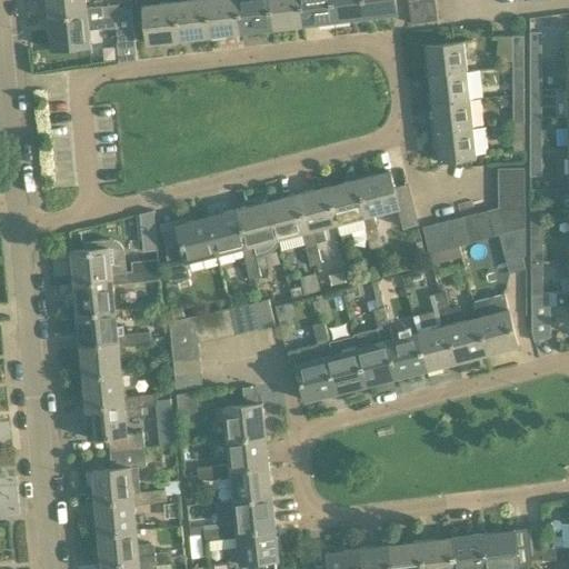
[(48,0),(50,18),(88,15),(88,9),(87,0),(48,0)]
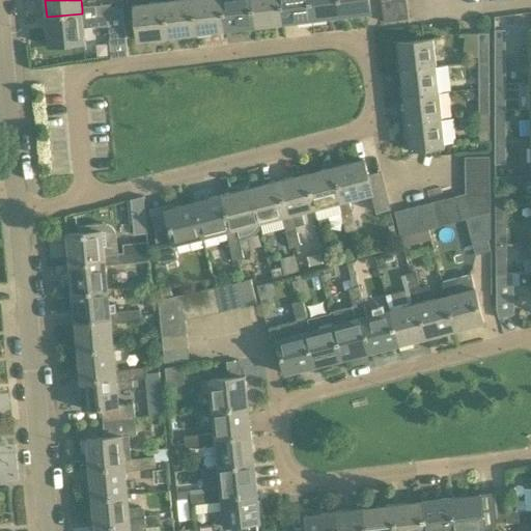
[(175,0),(169,1),(168,0),(158,0),(159,2),(164,1),(168,38),(197,34),(192,0),(175,0)]
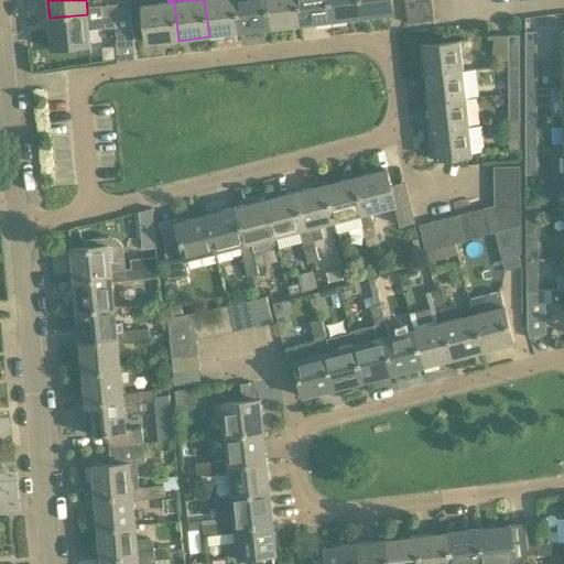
[(204,0),(209,36),(240,33),(236,0),(204,0)]
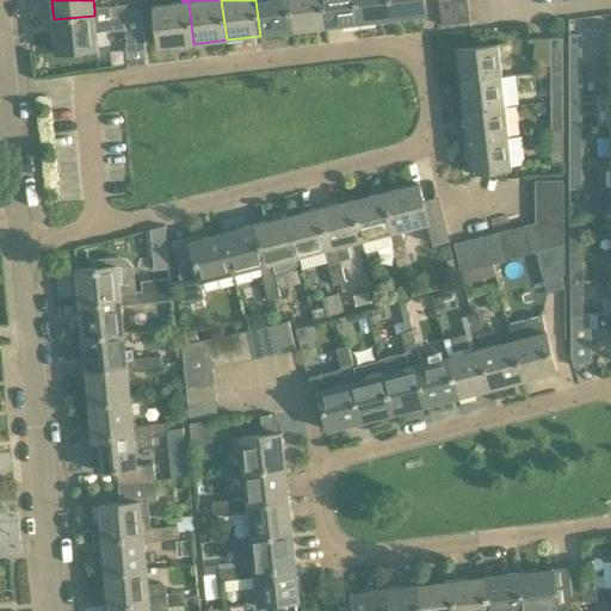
[(255,0),(260,36),(294,32),(289,0),(255,0)]
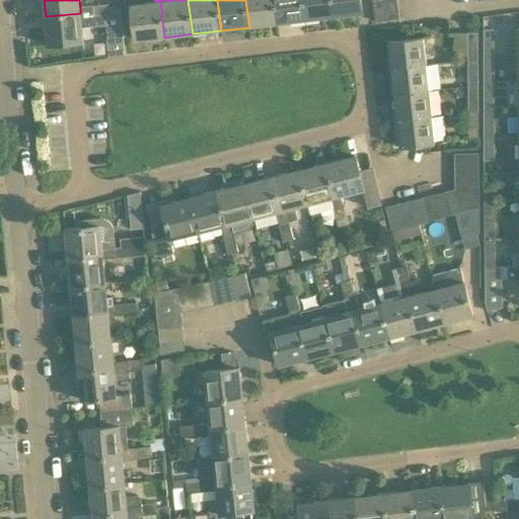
[(245,0),(249,27),(277,23),(274,0),(245,0)]
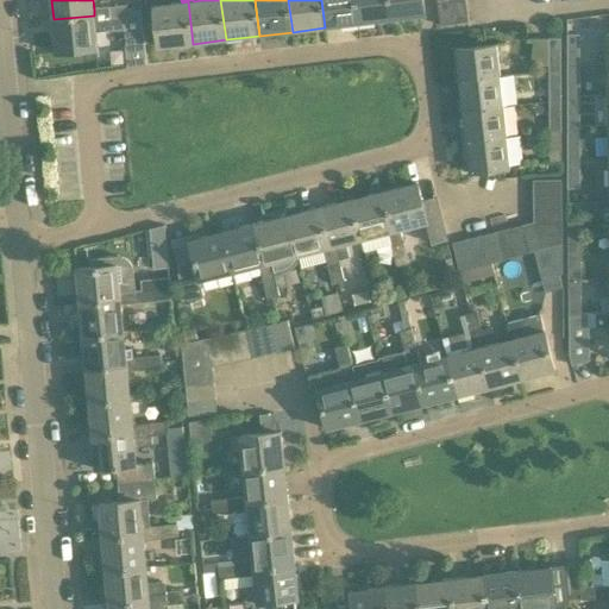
[(321,0),(325,27),(359,24),(356,0),(321,0)]
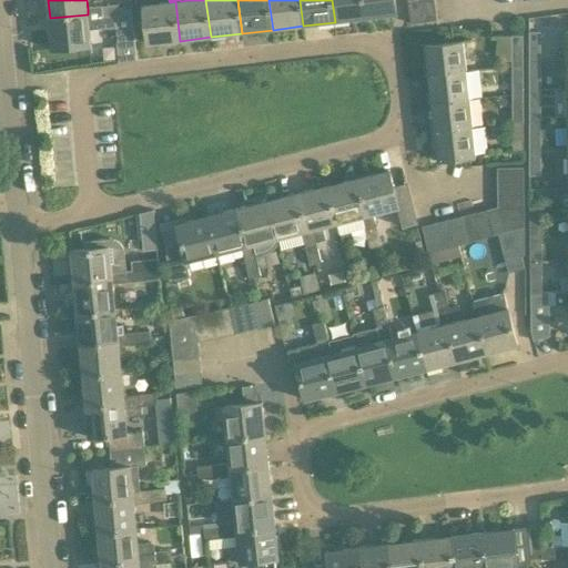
[(332,0),(335,22),(365,19),(362,0),(332,0)]
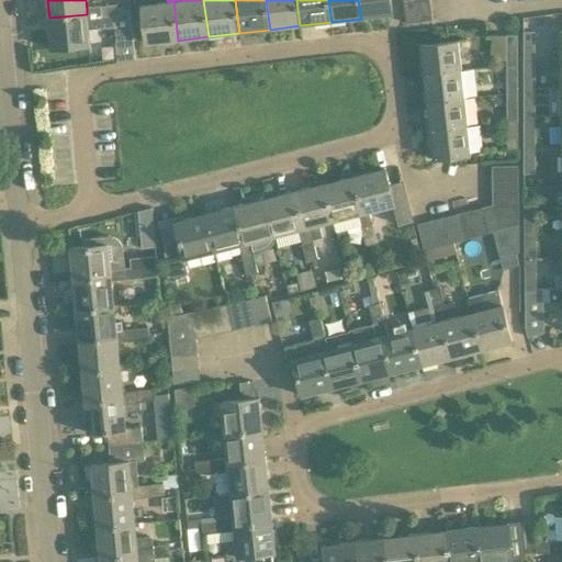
[(358,0),(361,19),(392,14),(390,0),(358,0)]
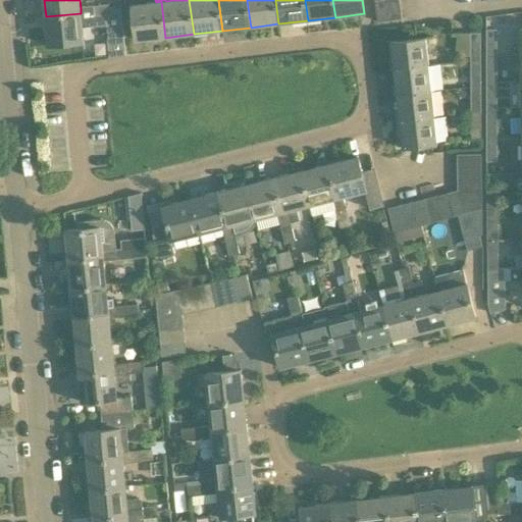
[(403,18),(400,0),(375,3),(377,21),(403,18)]
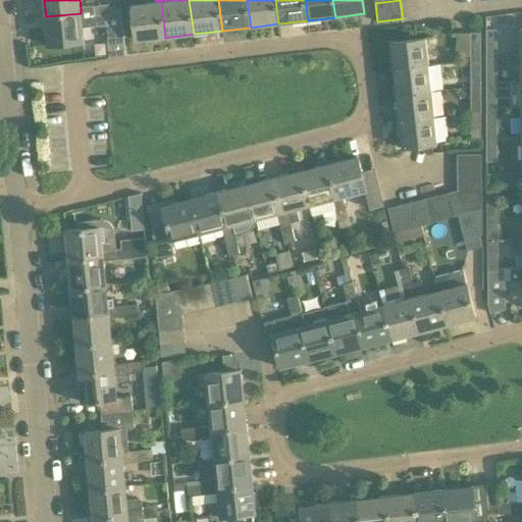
[(136,41),(165,38),(161,1),(156,2),(132,5),(136,41)]
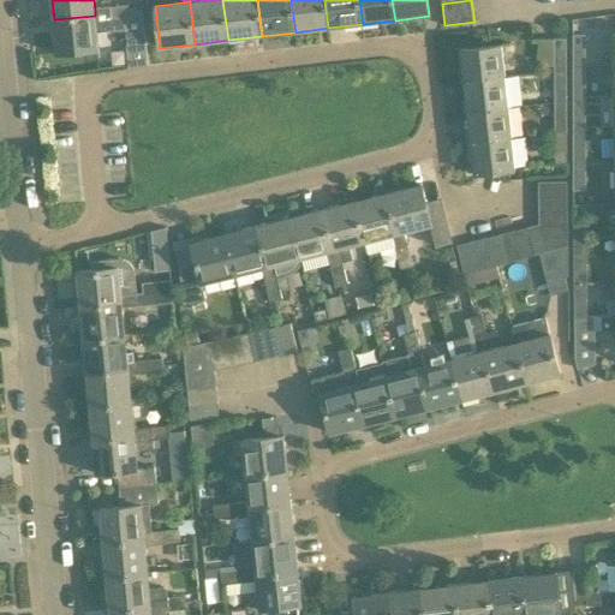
[(130,6),(112,7),(113,19),(124,18),(131,18),(131,12),(130,6)]
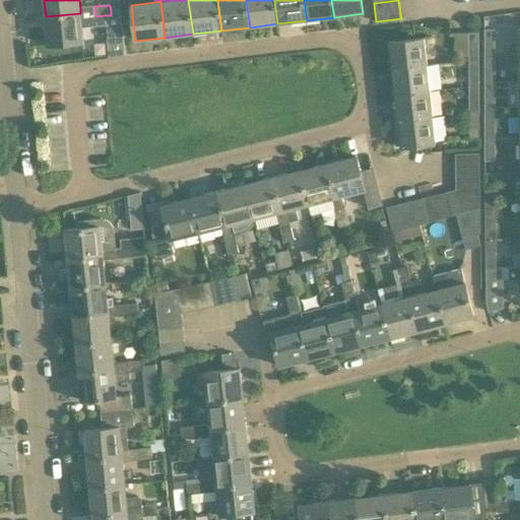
[(81,18),(95,16),(94,6),(80,8),(80,13),(46,16),(49,46),(83,43),(81,18)]
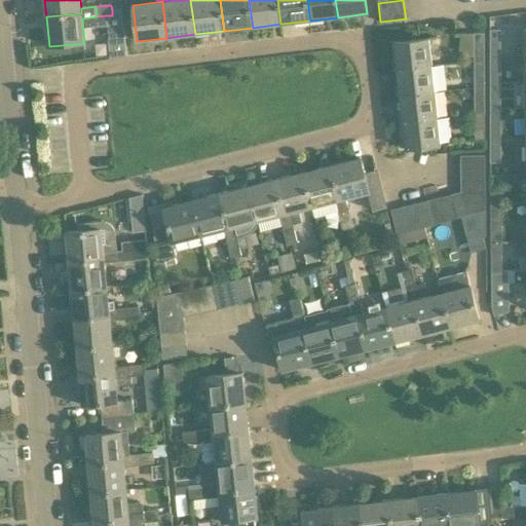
[(490,29),(490,57),(500,57),(500,30),(490,29)]
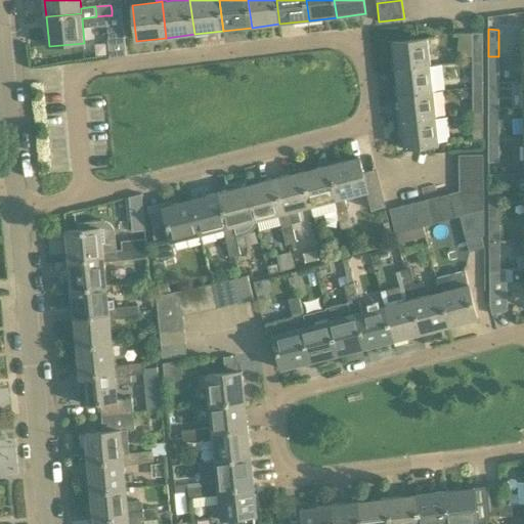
[(472,56),(472,60),(482,60),(482,33),(461,32),(461,56),(472,56)]
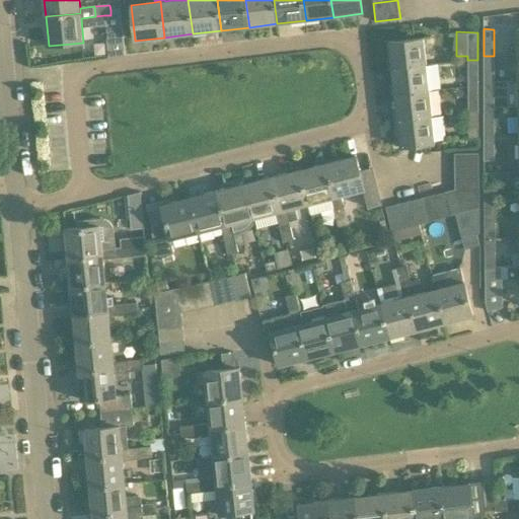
[(392,69),(427,65),(424,39),(389,43),(392,69)]
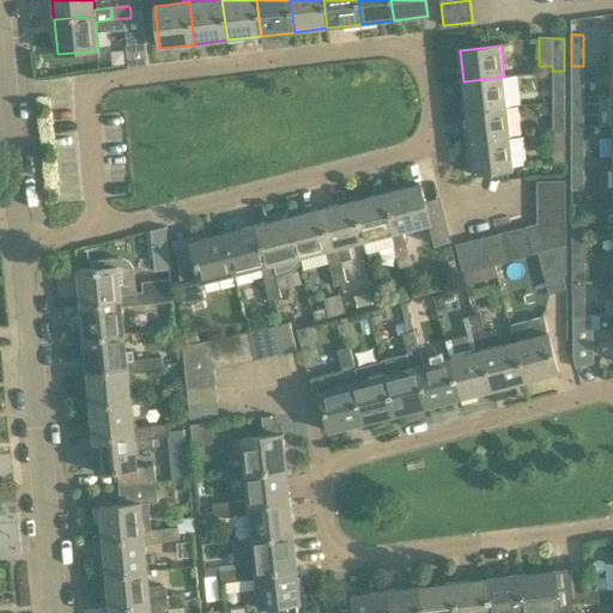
[(583,66),(571,66),(571,97),(583,97),(583,66)]
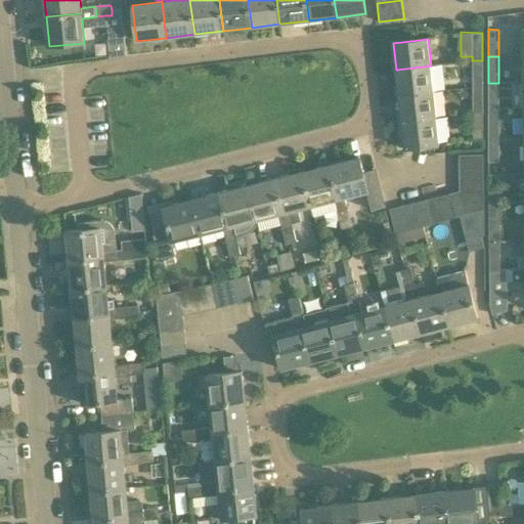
[(482,60),(472,60),(472,87),(482,87),(482,60)]
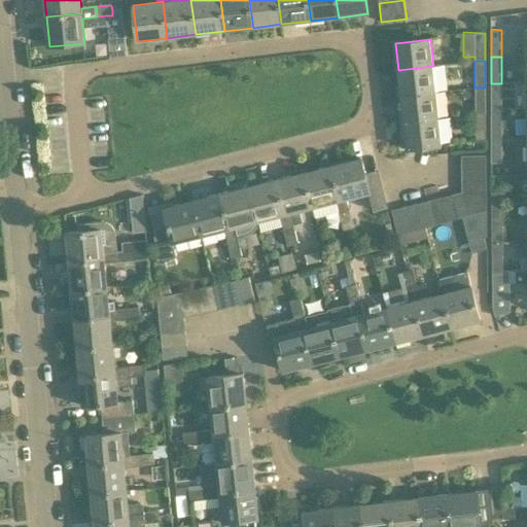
[(398,70),(401,96),(436,92),(433,66),(398,70)]
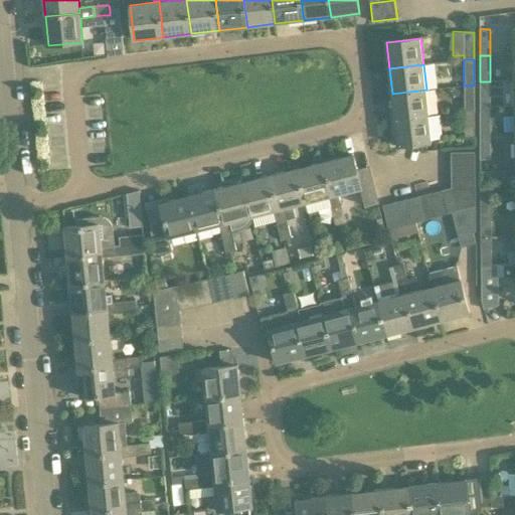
[(480,81),(480,108),(490,108),(490,81),(480,81)]
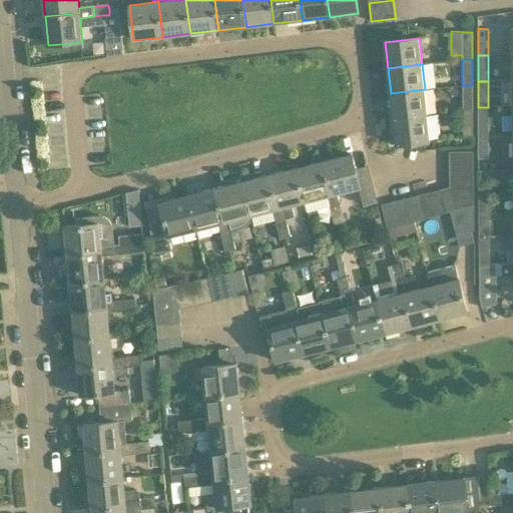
[(462,85),(462,112),(463,112),(463,111),(473,110),(472,85),(462,85)]
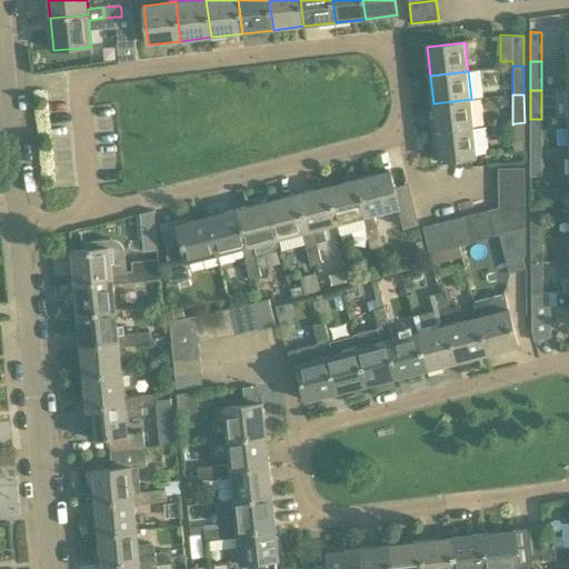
[(433,103),(436,132),(473,128),(471,99),(433,103)]
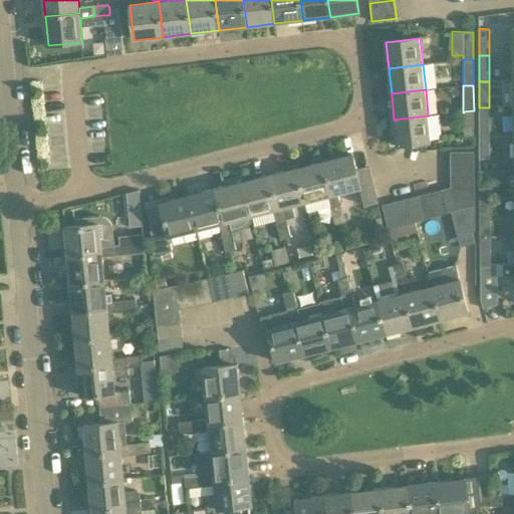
[(489,107),(479,107),(479,133),(490,133),(489,107)]
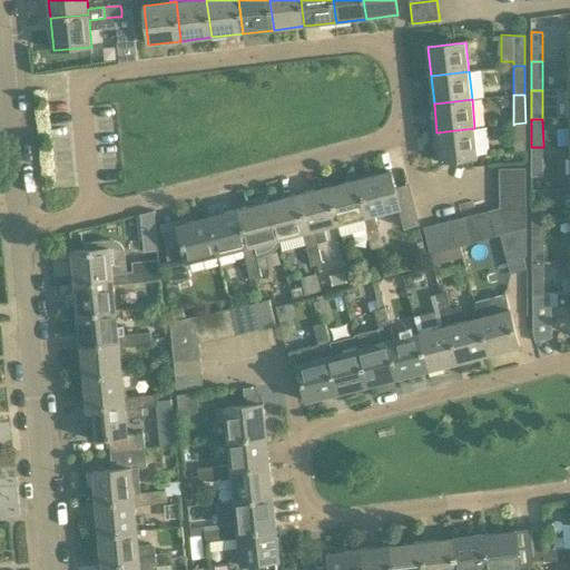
[(514,125),(513,125),(514,150),(526,150),(526,123),(514,124),(514,125)]
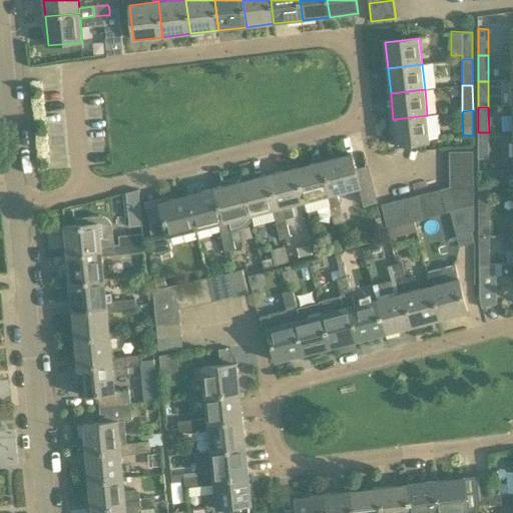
[(430,141),(427,115),(393,119),(396,145),(430,141)]
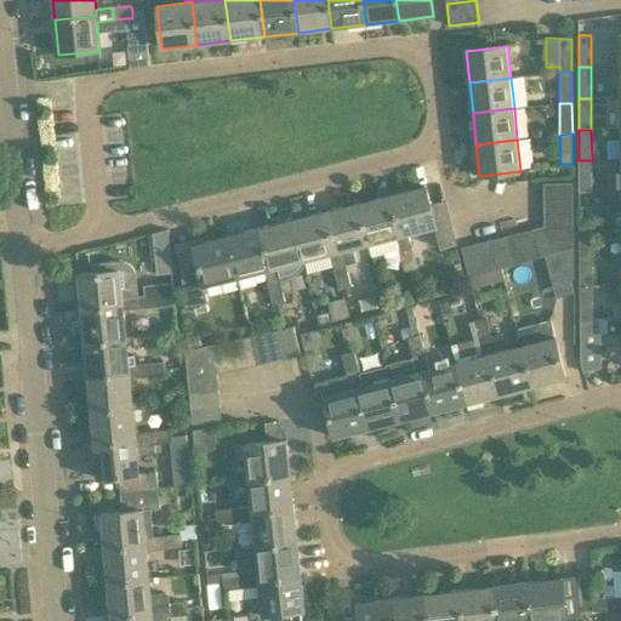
[(113,167),(140,165),(138,157),(112,159),(113,167)]
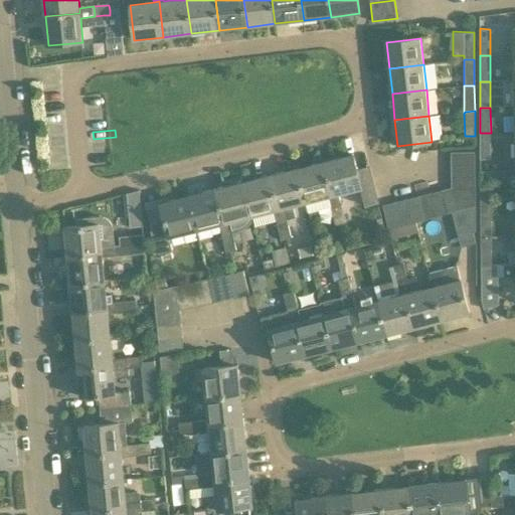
[(491,159),(491,133),(480,133),(480,159),(491,159)]
